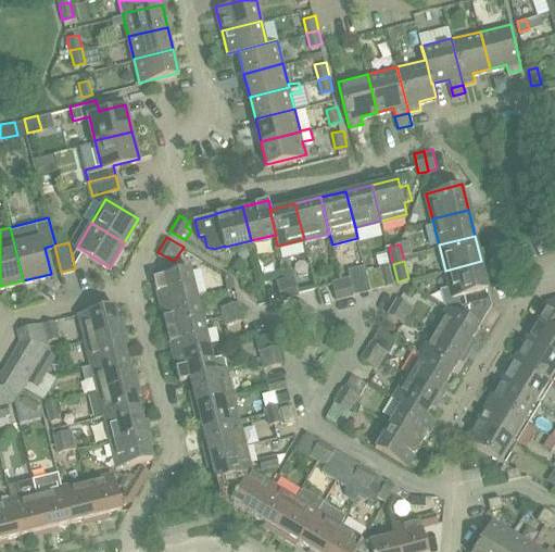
[(491,302),(483,273),(481,261),(445,271),(452,296),(462,293),(465,310),(481,320),(491,302)]
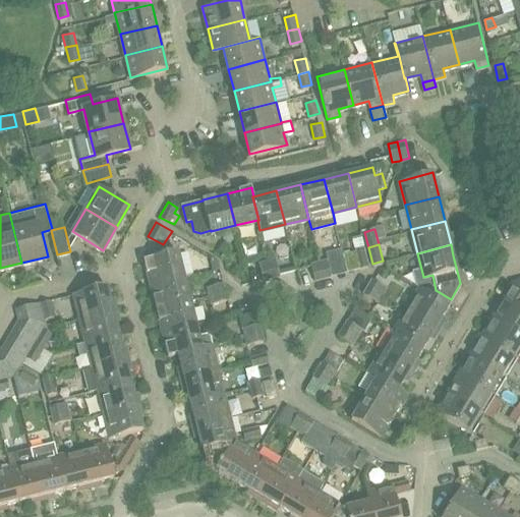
[(360,267),(369,265),(365,247),(365,248),(355,250),(360,267)]
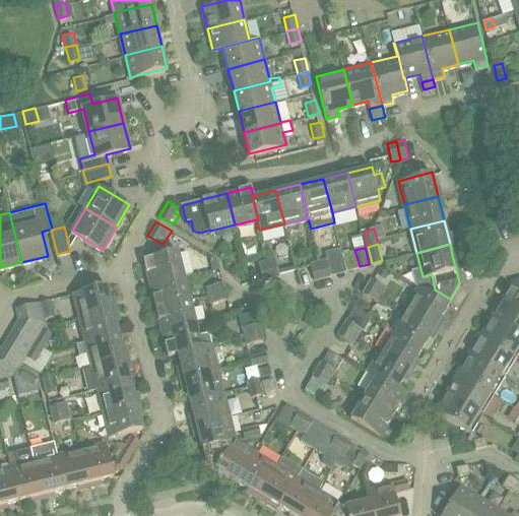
[(143,258),(149,282),(184,274),(177,250),(143,258)]
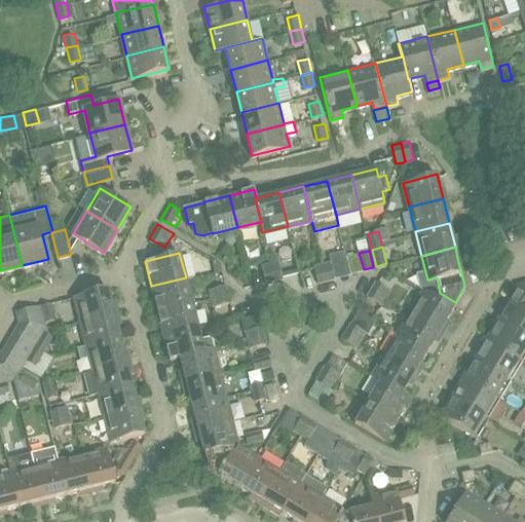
[(273,278),(283,276),(278,259),(269,261),(273,278)]
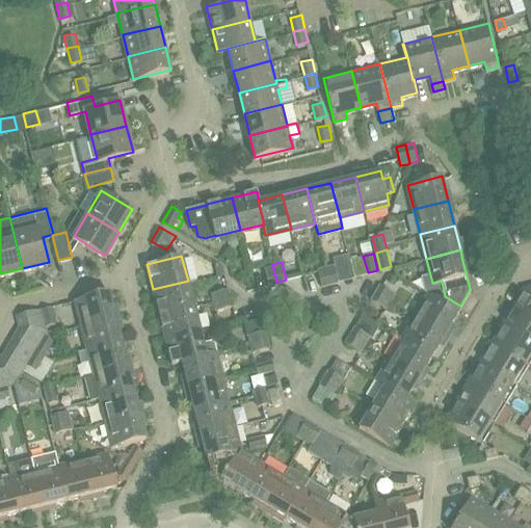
[(340,281),(339,279),(335,262),(325,265),(329,283),(340,281)]
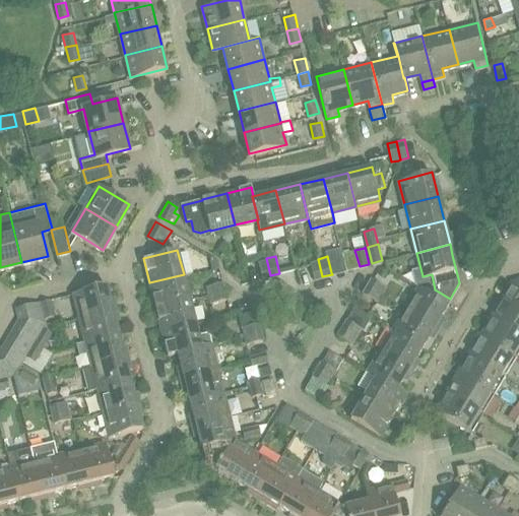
[(262,277),(270,275),(266,258),(258,260),(262,277)]
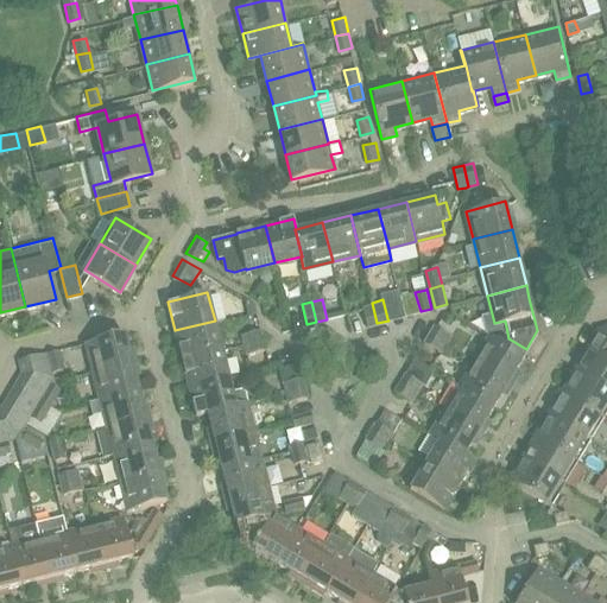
[(367,325),(377,323),(372,303),(362,305),(367,325)]
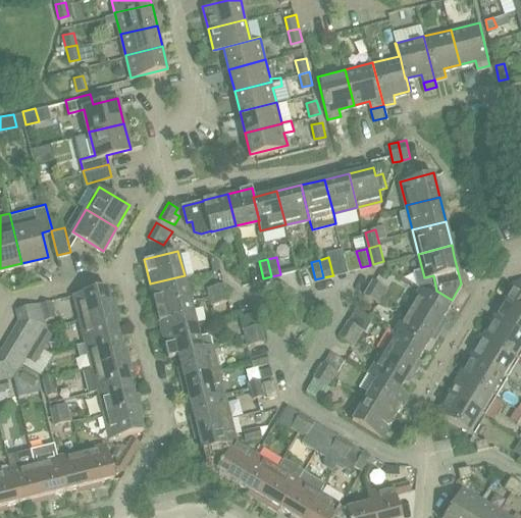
[(150,283),(156,307),(191,299),(185,275),(150,283)]
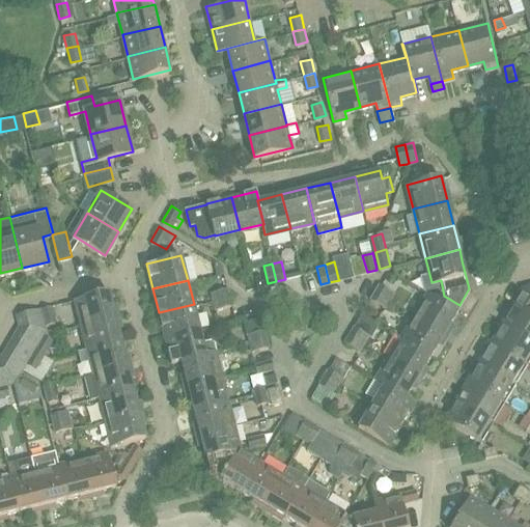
[(395,293),(380,282),(374,289),(391,300),(395,293)]
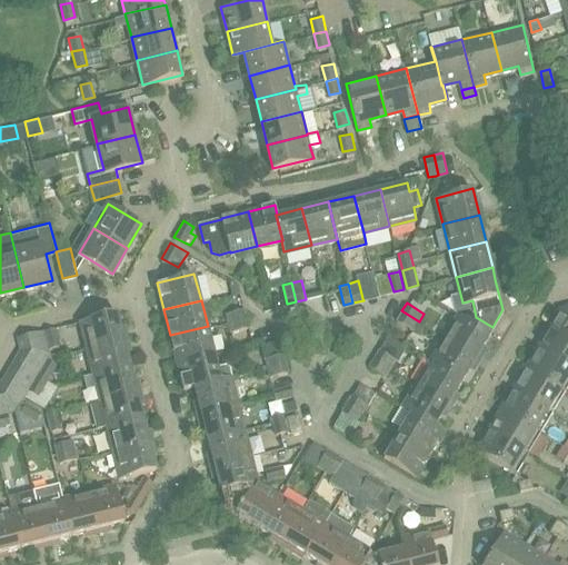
[(567,317),(560,307),(537,345),(567,363),(567,317)]
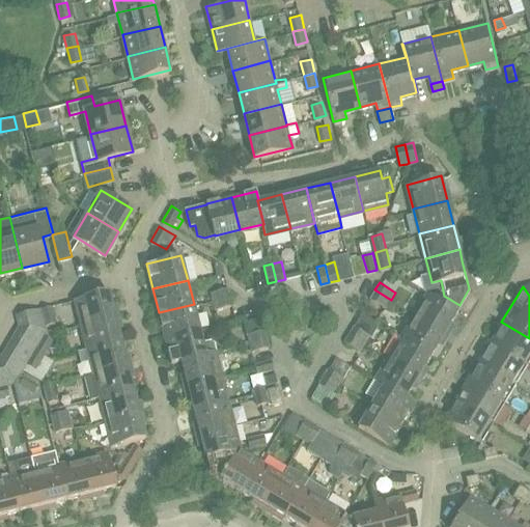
[(228,297),(226,288),(211,292),(212,300),(228,297)]
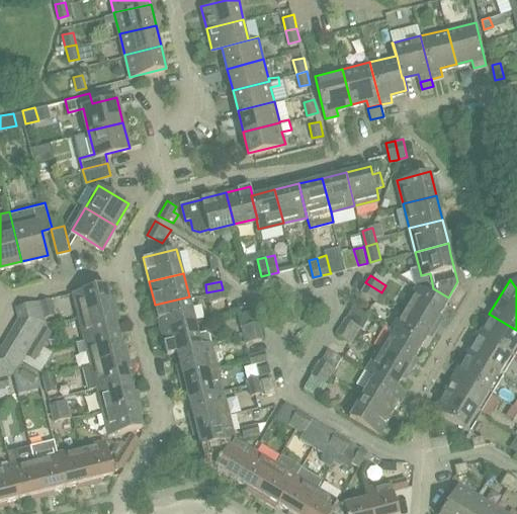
[(365,282),(360,289),(376,300),(381,292),(365,282)]
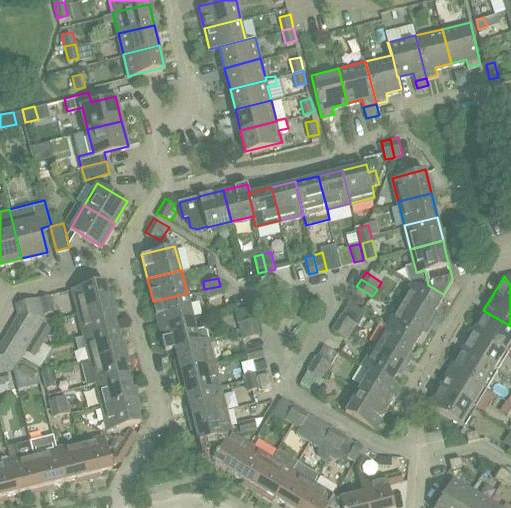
[(105,280),(72,288),(78,313),(111,305),(105,280)]
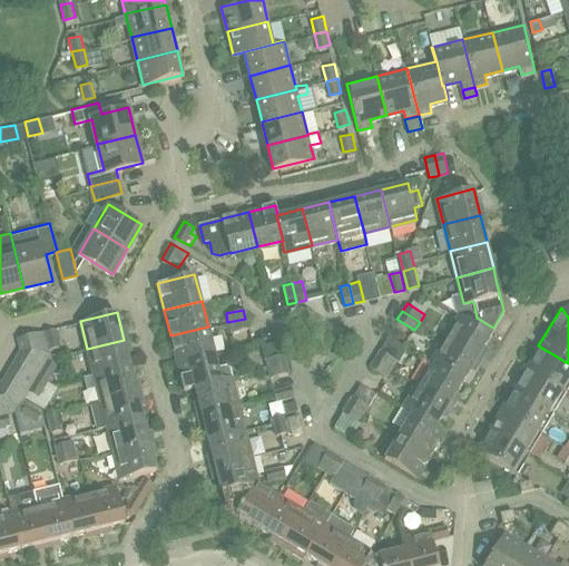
[(459,312),(444,337),(477,355),(491,332),(459,312)]
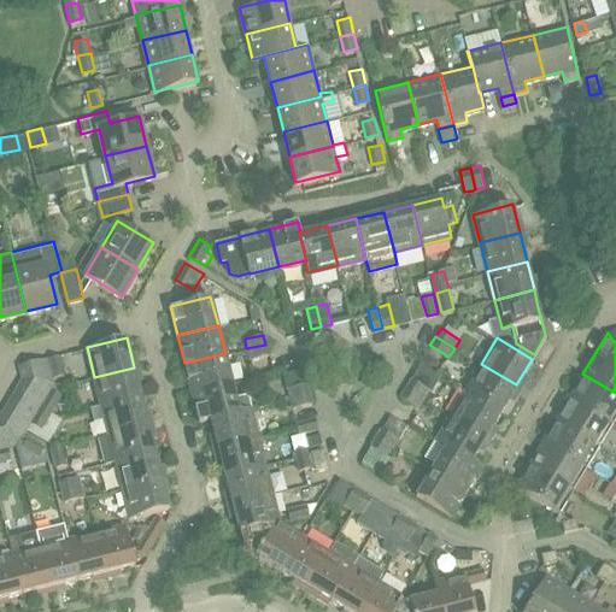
[(268,354),(265,345),(246,348),(250,359),(268,354)]
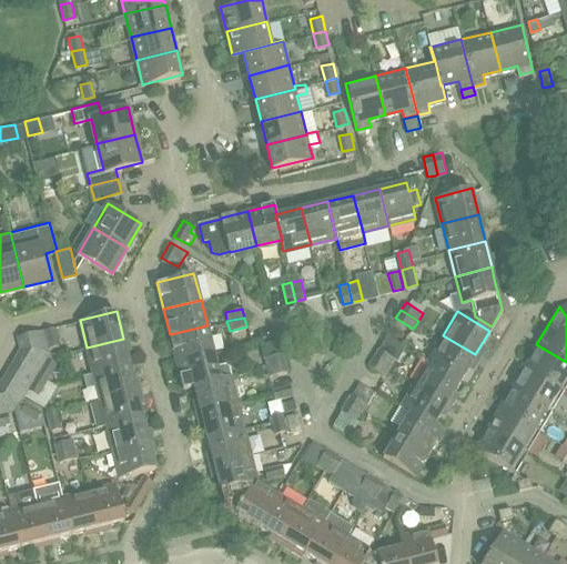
[(60,343),(56,325),(44,329),(50,346),(60,343)]
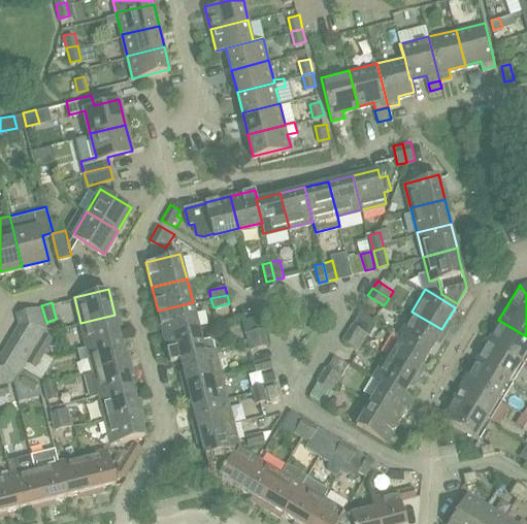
[(158,310),(164,335),(198,327),(193,302),(158,310)]
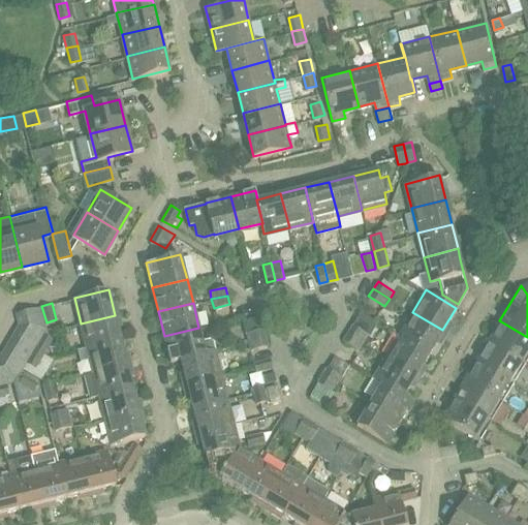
[(412,312),(399,333),(430,350),(442,330),(412,312)]
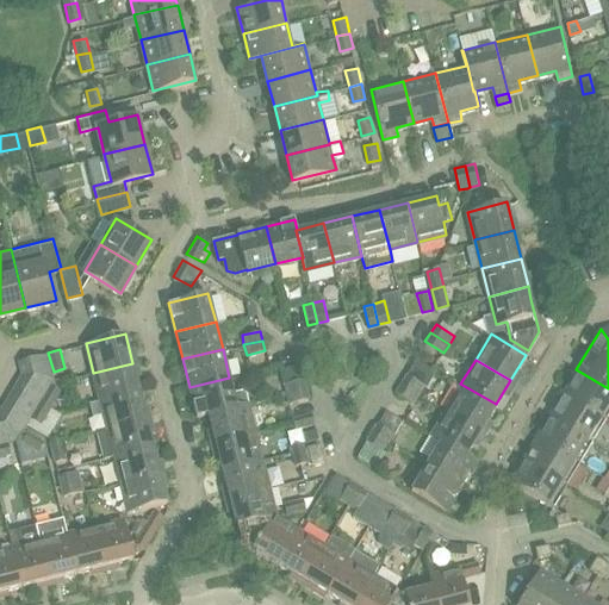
[(93,373),(98,391),(84,394),(86,404),(140,390),(132,363),(93,373)]
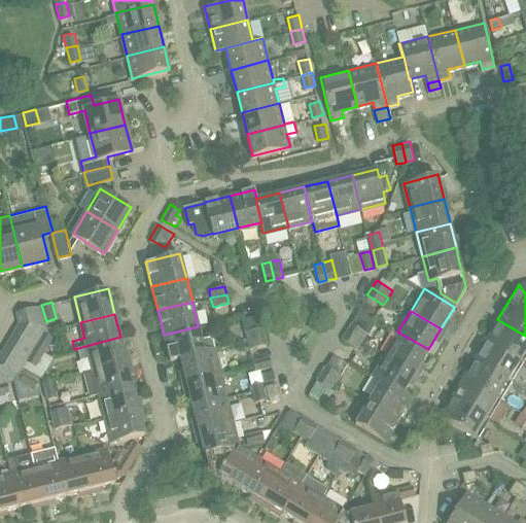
[(525,336),(497,319),(486,339),(523,360),(525,355),(525,336)]
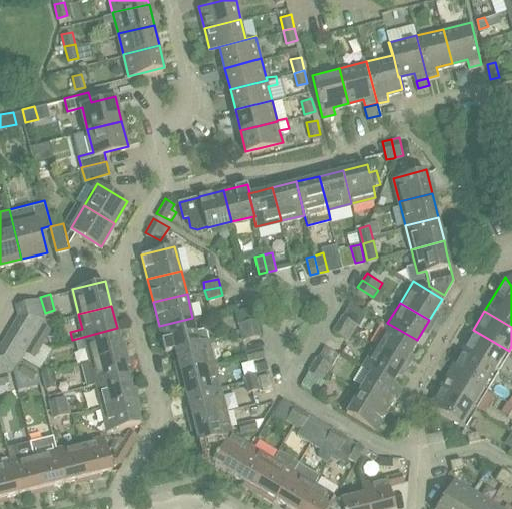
[(342,313),(337,322),(352,331),(357,322),(342,313)]
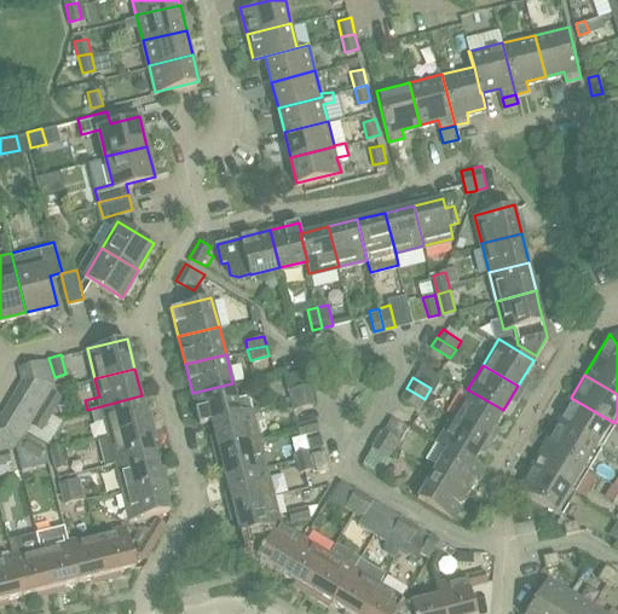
[(16,389),(41,406),(52,412),(62,394),(52,388),(47,397),(21,380),(16,389)]
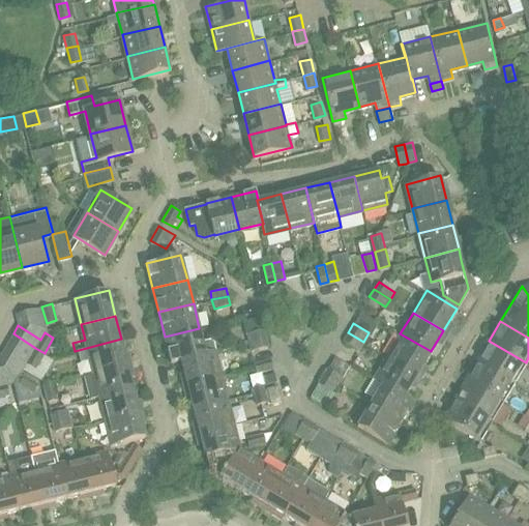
[(267,337),(265,327),(246,331),(248,341),(267,337)]
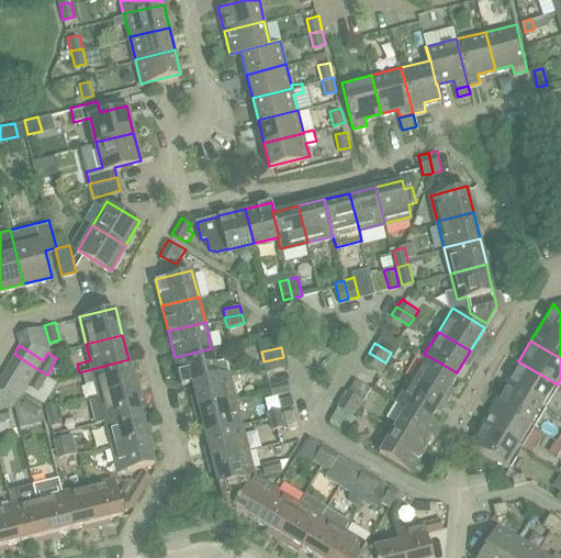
[(181,383),(192,380),(217,375),(217,372),(228,370),(226,360),(223,358),(214,360),(211,348),(175,357),(181,383)]
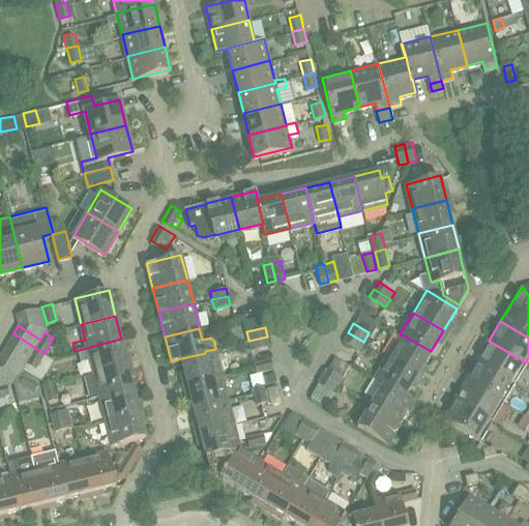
[(348,332),(344,340),(359,349),(363,342),(348,332)]
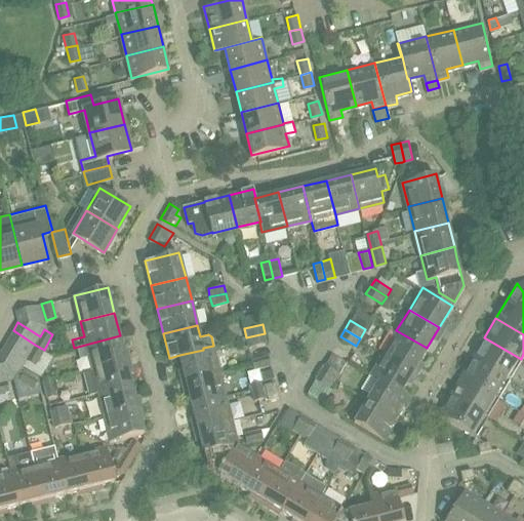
[(13,330),(6,341),(29,355),(35,345),(13,330)]
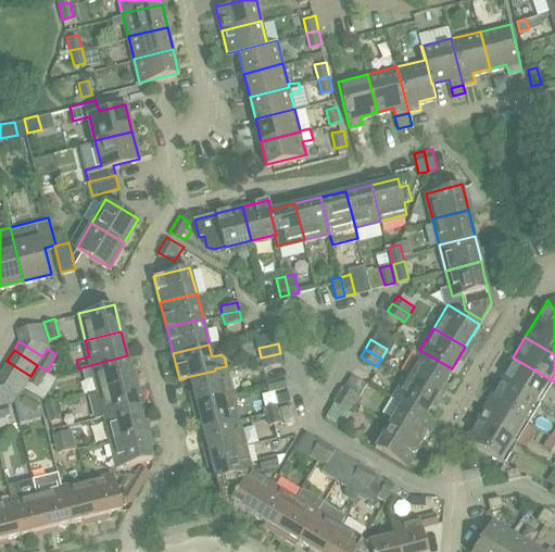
[(419,350),(406,373),(438,392),(452,368),(419,350)]
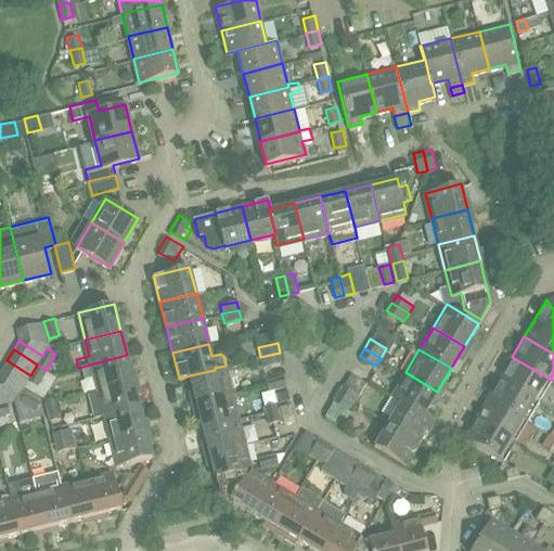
[(282,361),(280,353),(260,357),(262,366),(282,361)]
